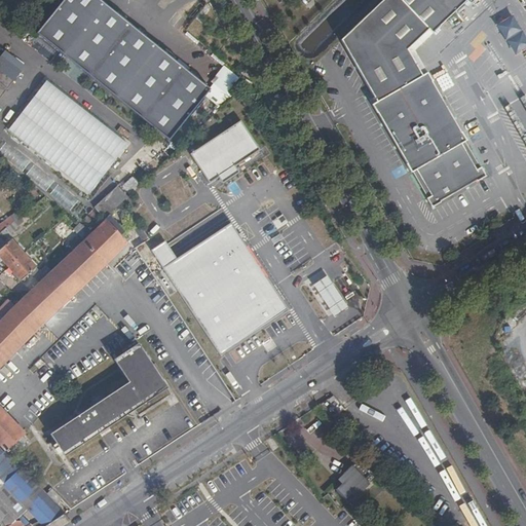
[(100,0),(64,0),(38,31),(171,140),(211,89),(100,0)]
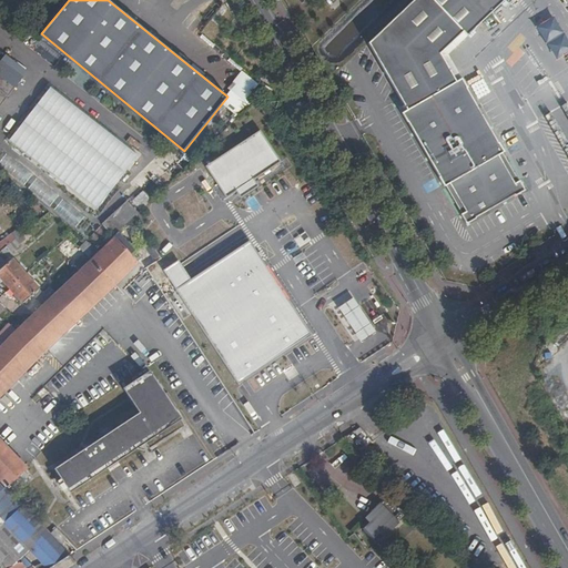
[(436,53),(460,31),(465,36),(501,0),(412,0),(366,44),(404,109),(399,112),(444,188),(448,184),(465,212),(460,215),(465,224),(524,191),(518,181),(513,184),(497,154),(501,151),(460,79),(455,82),(436,53)]
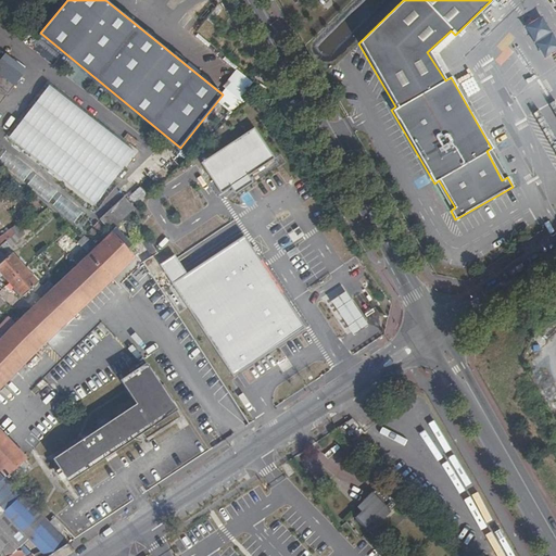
[(0,103),(16,84),(0,70),(0,103)]
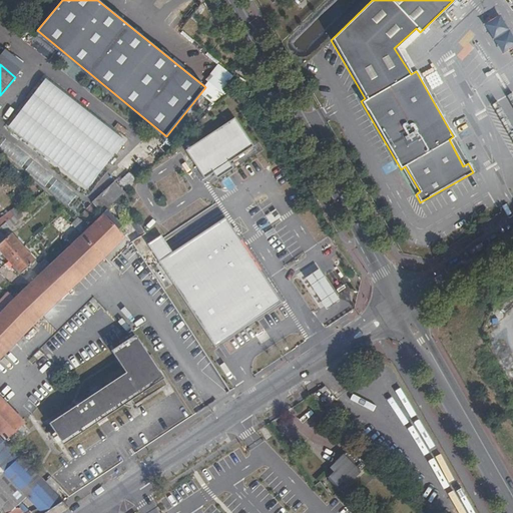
[(45,79),(8,126),(88,188),(125,140),(45,79)]
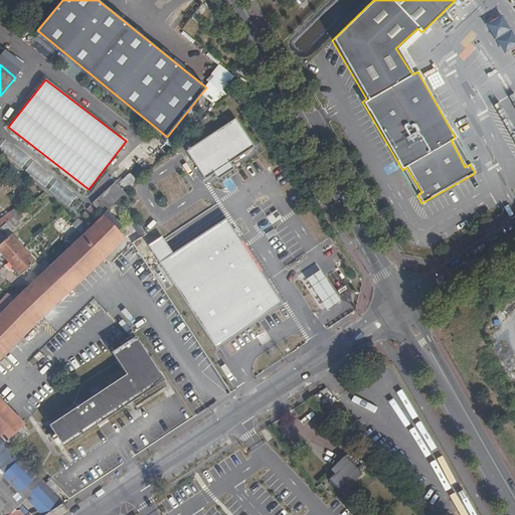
[(237,116),(188,145),(207,176),(221,176),(236,165),(230,159),(255,144),(237,116)]
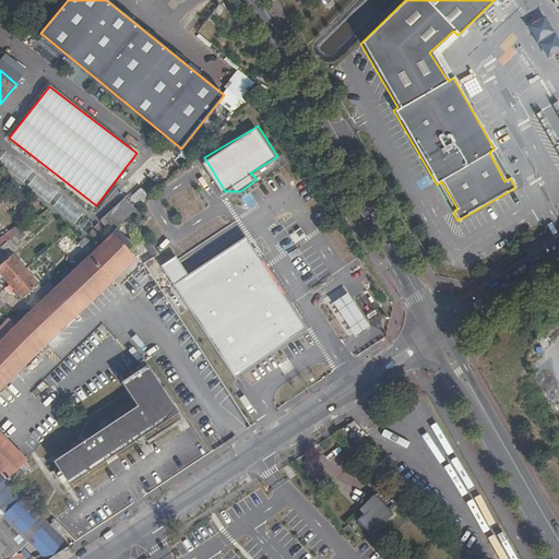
[(0,152),(0,163),(22,179),(30,168),(3,149),(0,152)]
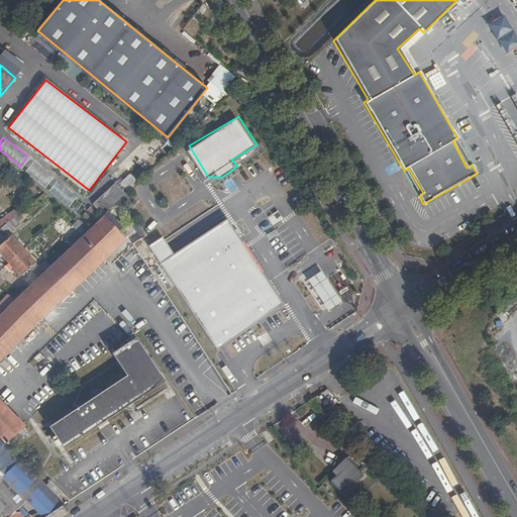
[(156,184),(169,206),(191,194),(178,171),(156,184)]
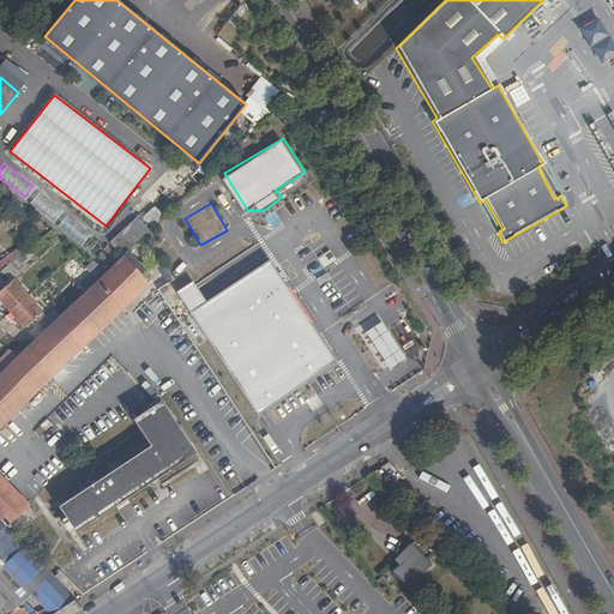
[(154,205),(142,217),(152,227),(163,216),(154,205)]
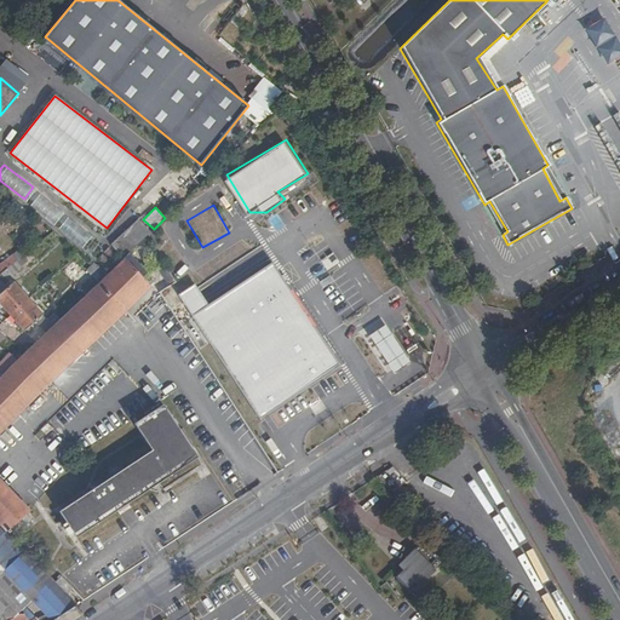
[(137,218),(113,242),(125,256),(150,231),(137,218)]
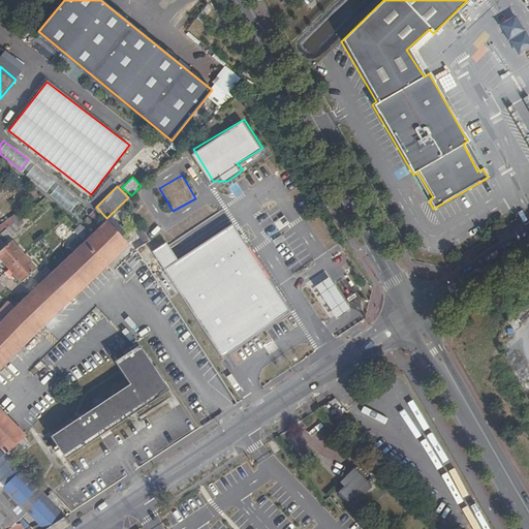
[(0,231),(8,225),(22,215),(18,210),(8,217),(6,214),(2,217),(4,220),(0,223),(0,231)]
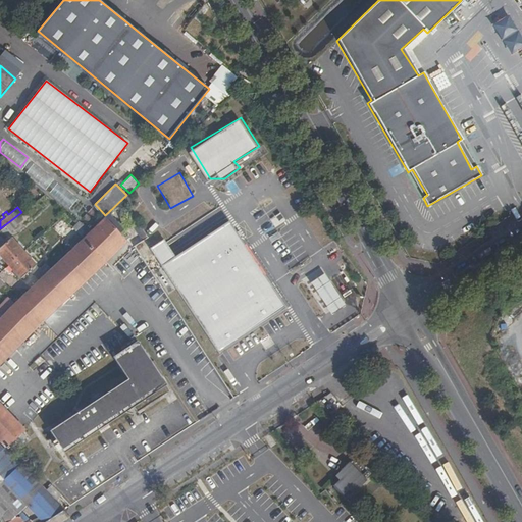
[(7,310),(0,317),(0,439),(4,445),(6,446),(12,440),(23,430),(24,428),(0,402),(0,362),(50,313),(127,239),(121,231),(124,228),(124,227),(109,211),(92,227),(67,252),(23,295),(15,302),(7,310)]
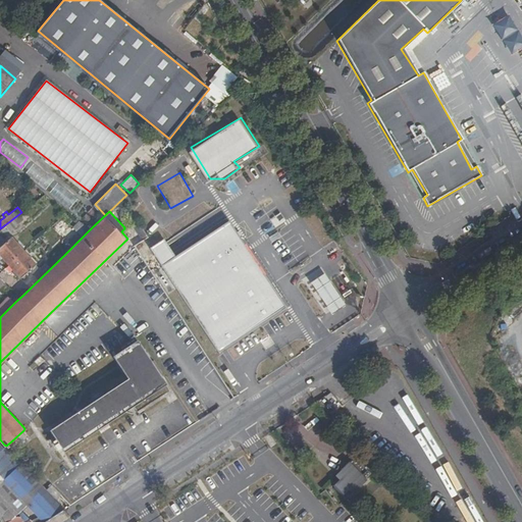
[(137,215),(133,219),(144,238),(149,235),(137,215)]
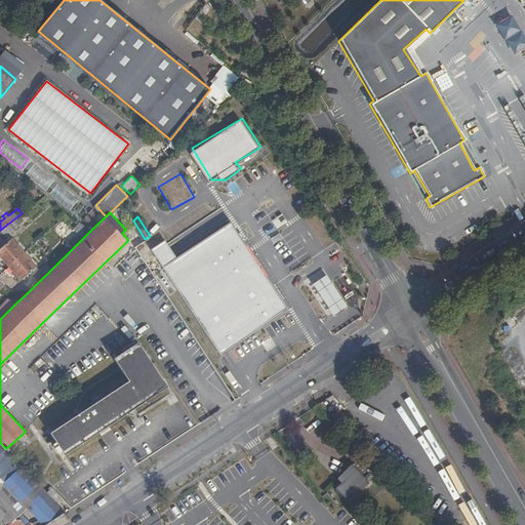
[(0,237),(11,229),(8,224),(0,230),(0,237)]
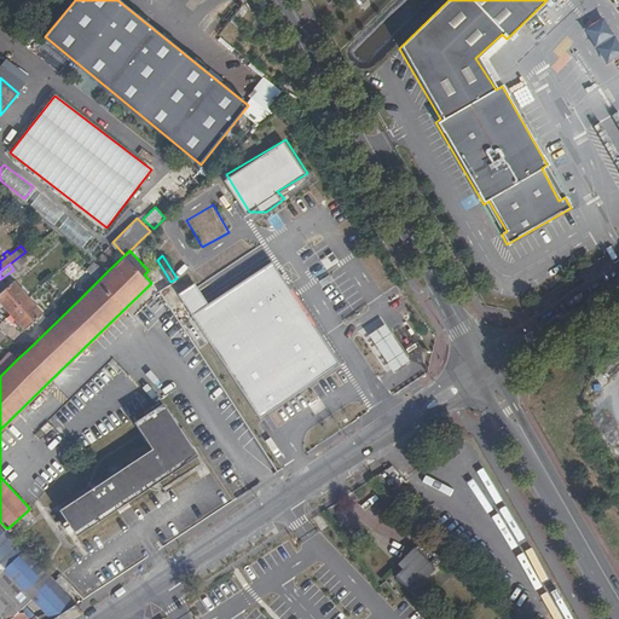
[(275,264),(196,314),(260,415),(339,364),(275,264)]
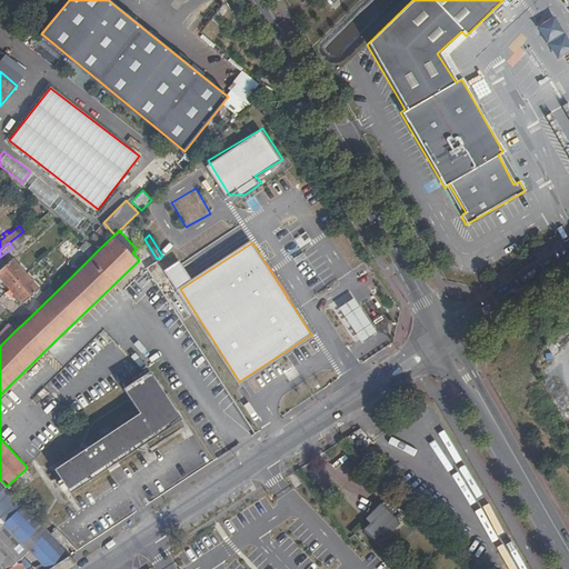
[(12,248),(0,257),(0,271),(11,285),(28,270),(12,253),(15,251),(12,248)]
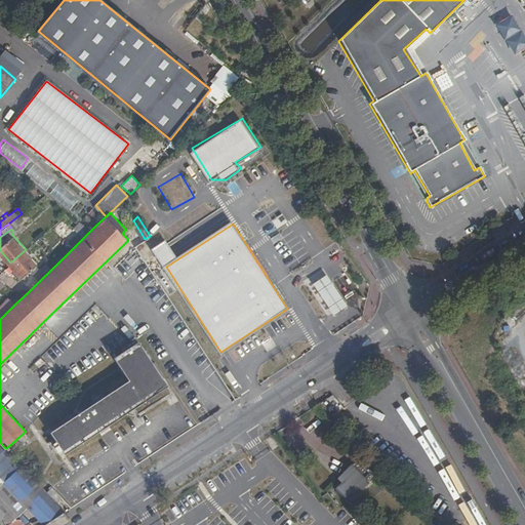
[(38,265),(26,249),(10,263),(23,277),(38,265)]
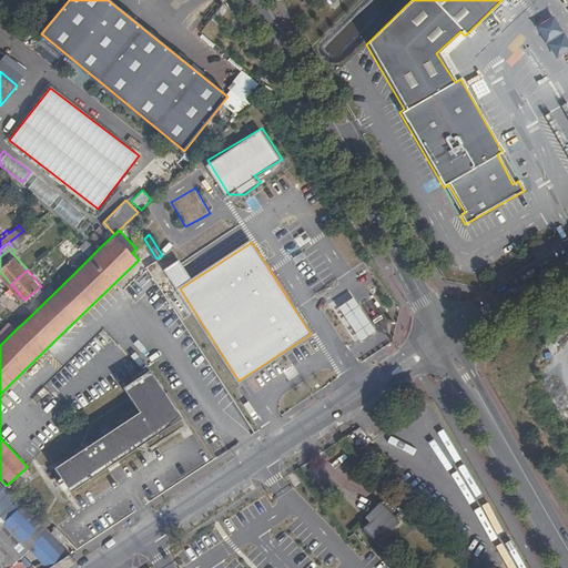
[(355,343),(374,331),(350,291),(331,303),(355,343)]
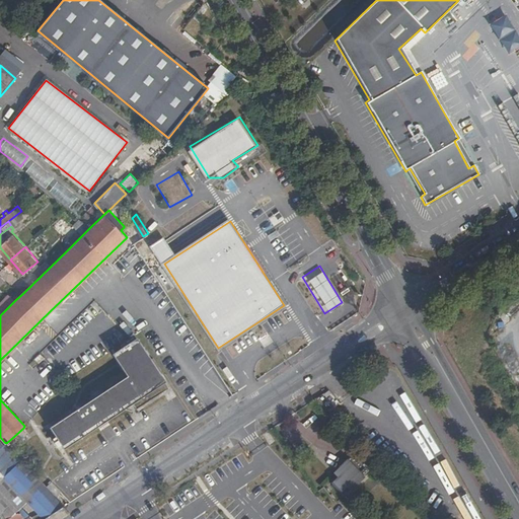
[(9,293),(1,301),(7,308),(15,300),(9,293)]
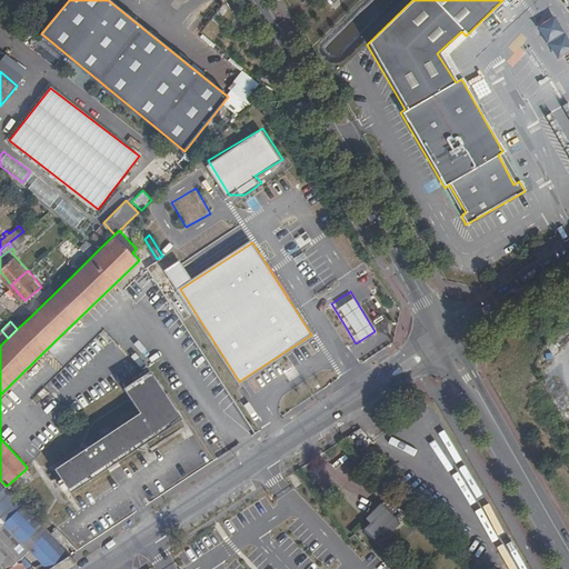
[(141,413),(57,467),(66,483),(70,492),(72,491),(108,468),(119,460),(185,418),(151,367),(123,386),(141,413)]
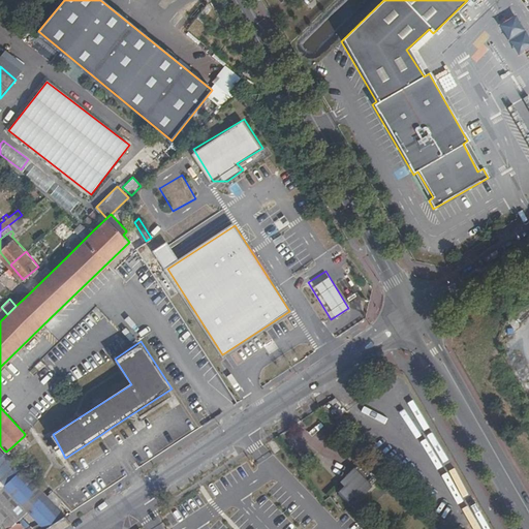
[(231,352),(235,364),(245,362),(242,349),(231,352)]
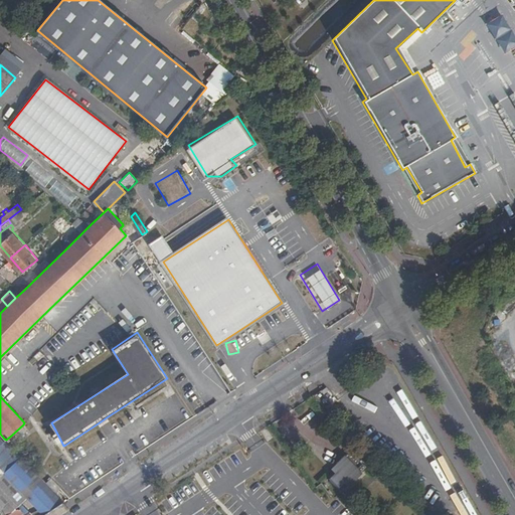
[(28,430),(23,424),(12,435),(18,440),(28,430)]
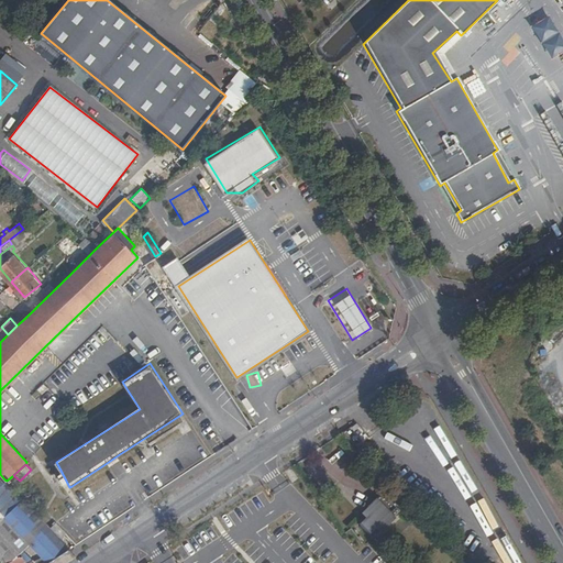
[(4,479),(0,483),(0,485),(10,496),(15,490),(7,481),(4,479)]
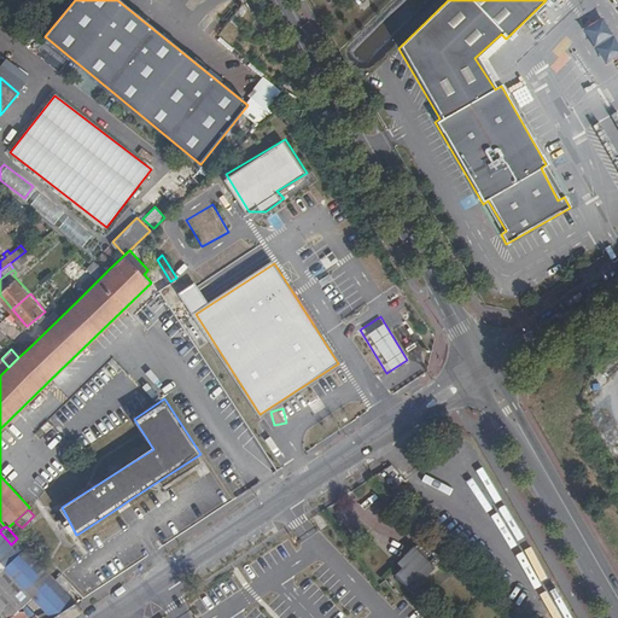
[(0,554),(11,544),(0,532),(0,554)]
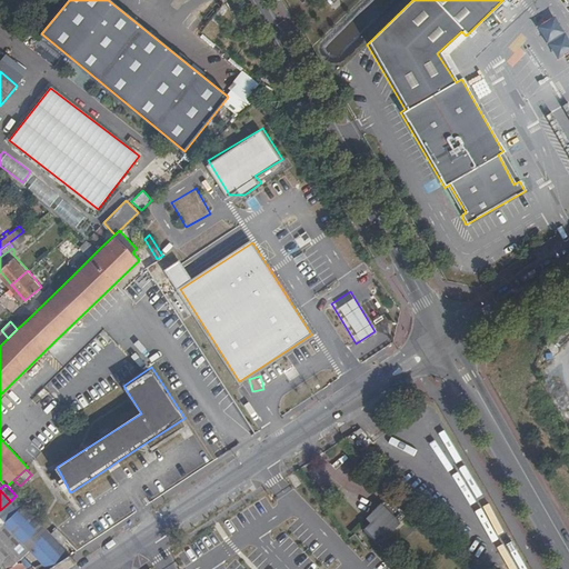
[(390,493),(367,516),(375,523),(368,530),(379,541),(408,513),(390,493)]
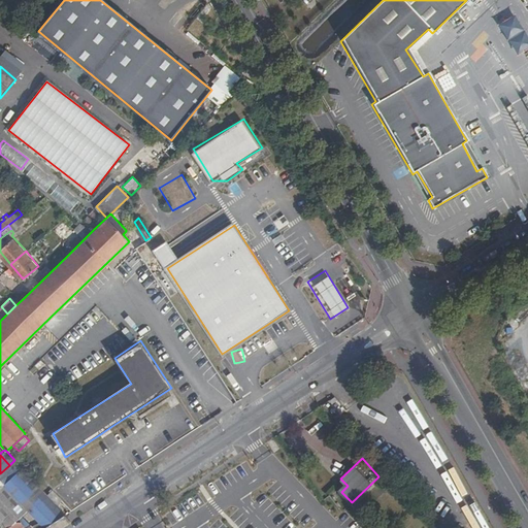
[(6,484),(0,488),(0,523),(4,527),(34,527),(32,525),(27,527),(25,527),(29,524),(25,519),(22,522),(17,521),(28,508),(44,527),(65,515),(57,505),(46,495),(22,468),(17,472),(6,484)]
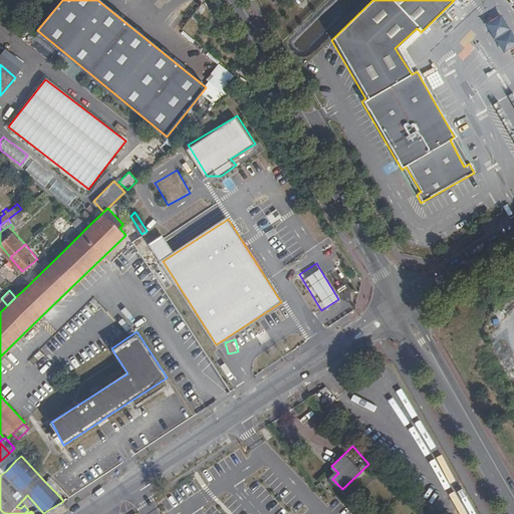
[(50,478),(45,482),(55,492),(59,488),(50,478)]
